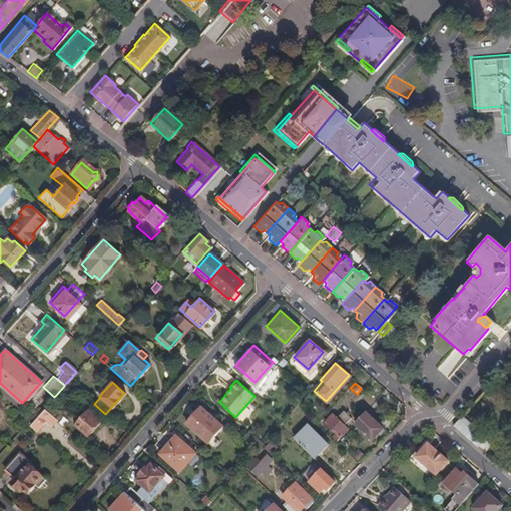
[(59,398),(67,389),(64,386),(56,395),(59,398)]
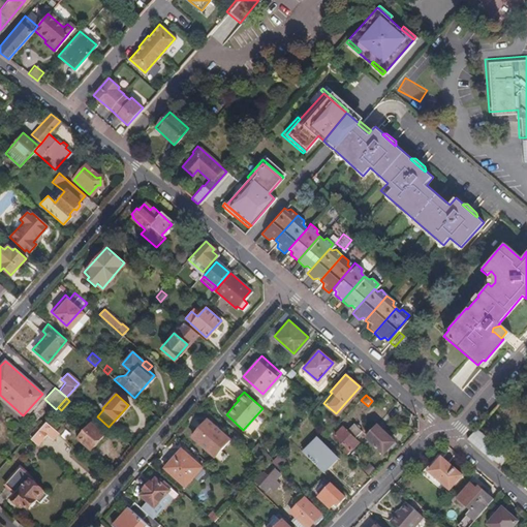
[(69,433),(50,415),(44,422),(57,432),(64,438),(69,433)]
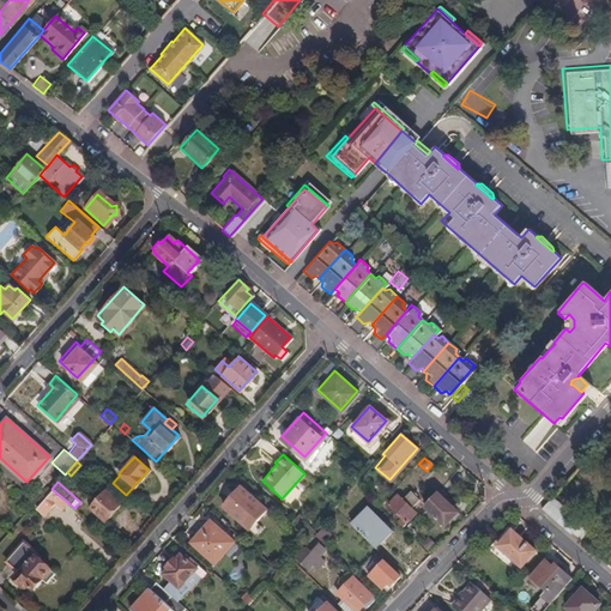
[(265,508),(240,485),(222,504),(247,528),(265,508)]
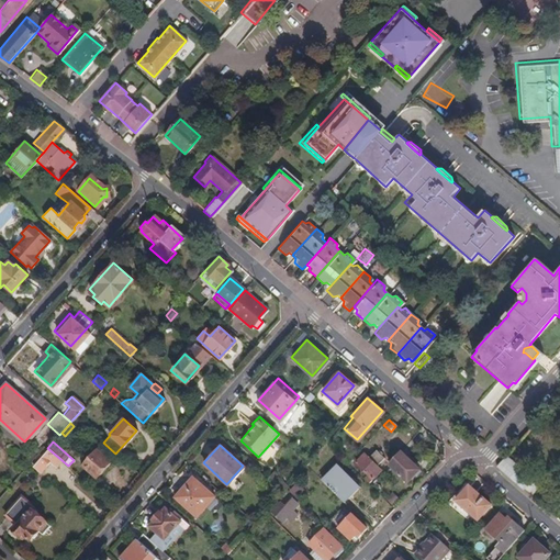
[(60,459),(47,448),(46,449),(41,455),(33,465),(40,470),(48,460),(55,466),(60,459)]
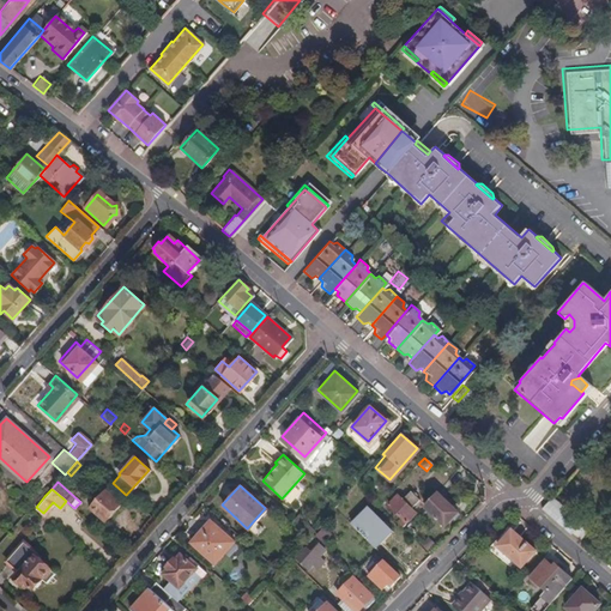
[(103,520),(119,503),(104,490),(89,507),(103,520)]
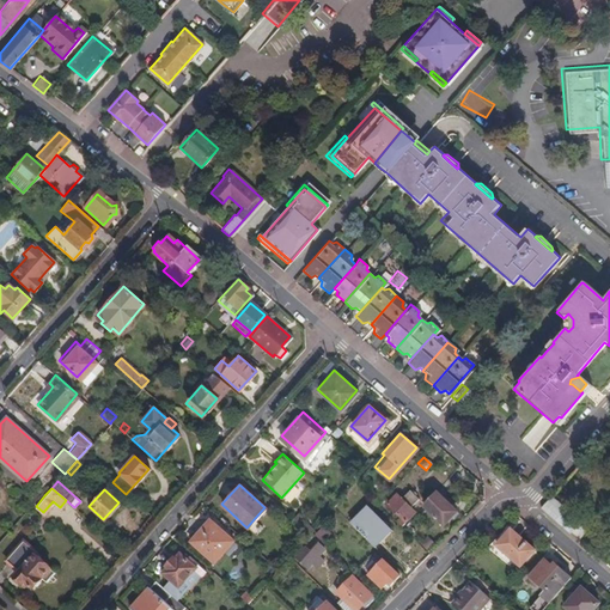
[(409,507),(416,498),(408,490),(400,499),(394,494),(385,504),(400,516),(396,520),(401,524),(413,511),(409,507)]
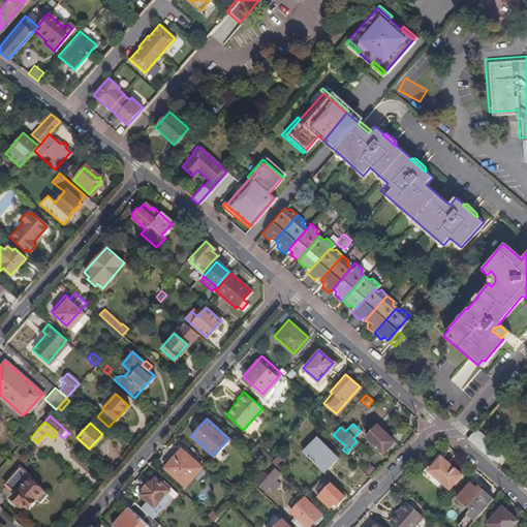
[(393,439),(374,424),(363,436),(381,452),(393,439)]
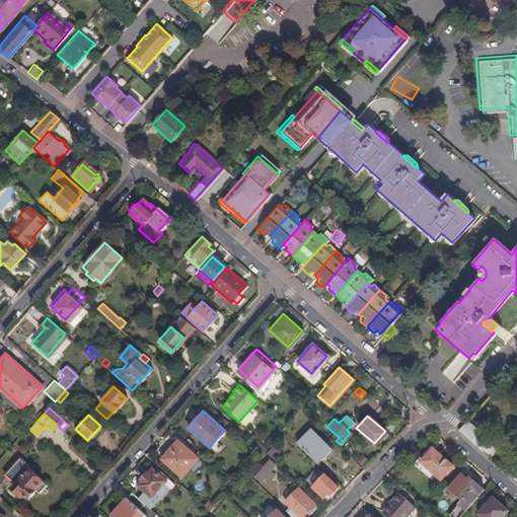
[(489,440),(465,420),(457,429),(489,457),(497,447),(497,443),(492,437),(489,440)]
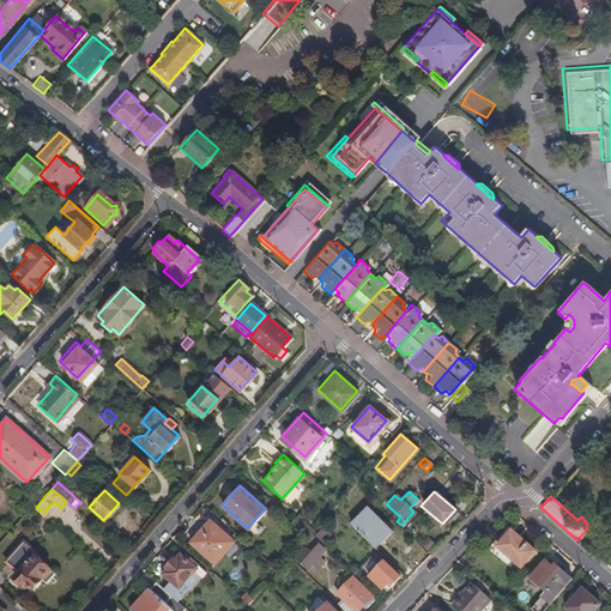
[(389,528),(367,507),(350,525),(373,546),(389,528)]
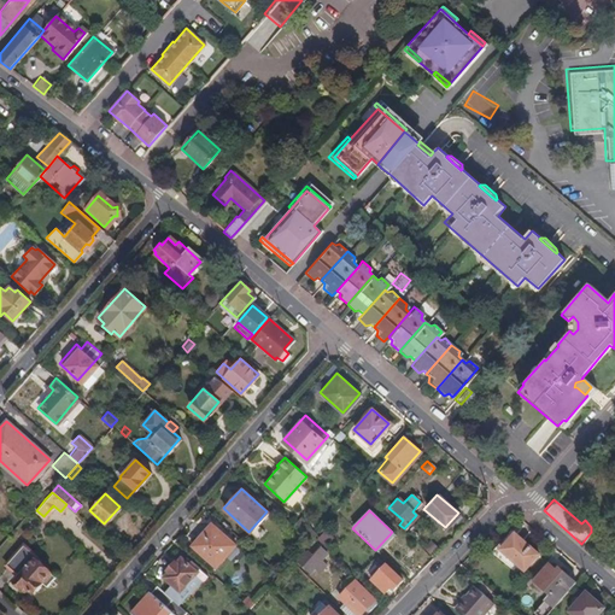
[(308,527),(298,517),(292,525),(302,533),(308,527)]
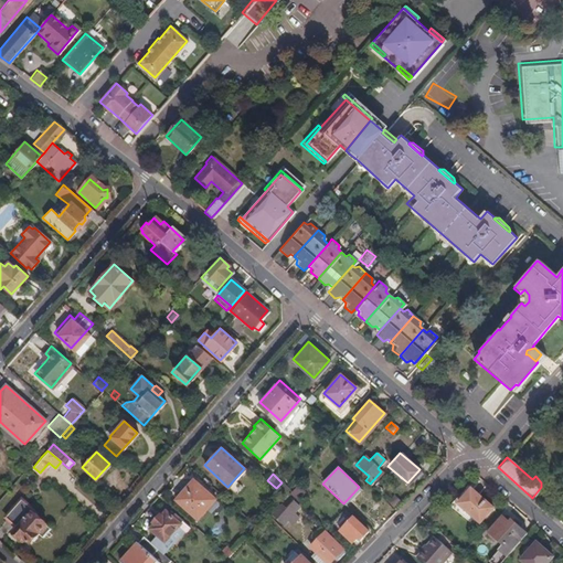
[(214,497),(193,478),(174,499),(197,518),(214,497)]
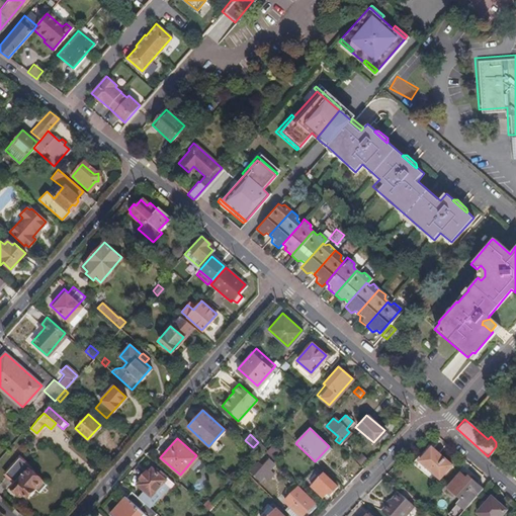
[(277,450),(270,442),(266,446),(268,447),(265,450),(271,456),(277,450)]
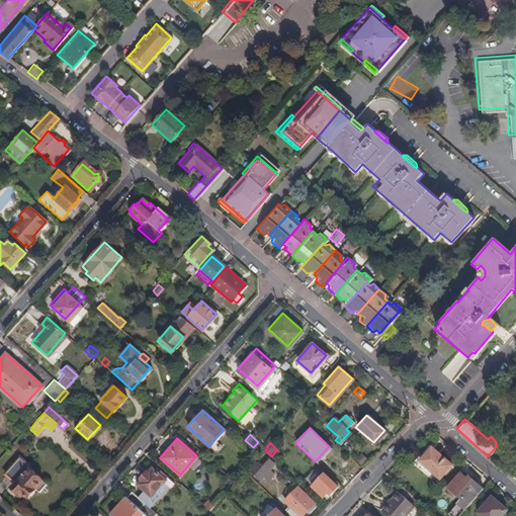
[(450,464),(430,446),(419,459),(439,478),(450,464)]
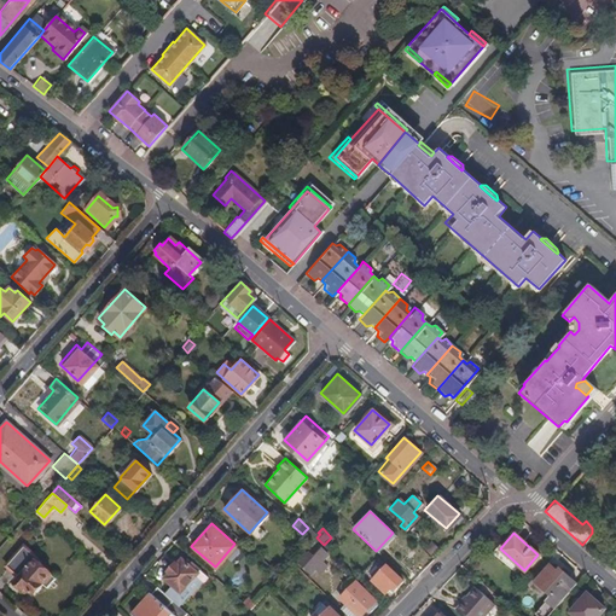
[(319,561),(325,553),(313,541),(308,547),(314,552),(311,556),(306,551),(296,561),(307,571),(312,567),(318,573),(325,567),(319,561)]
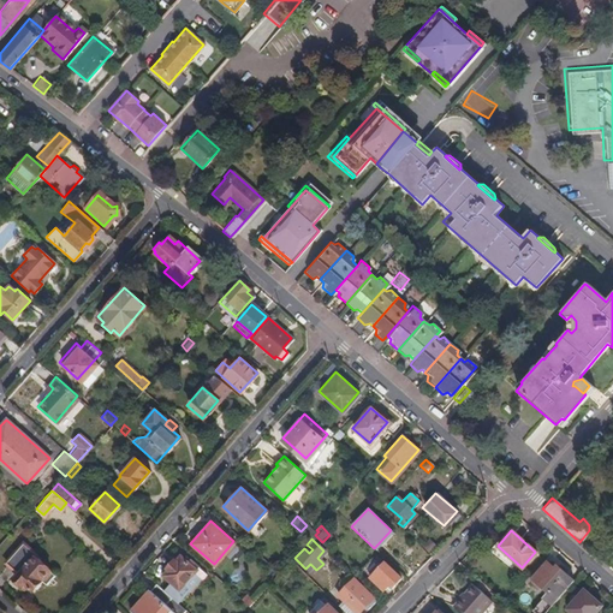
[(52,569),(23,543),(5,561),(18,573),(12,579),(21,587),(23,584),(31,591),(52,569)]
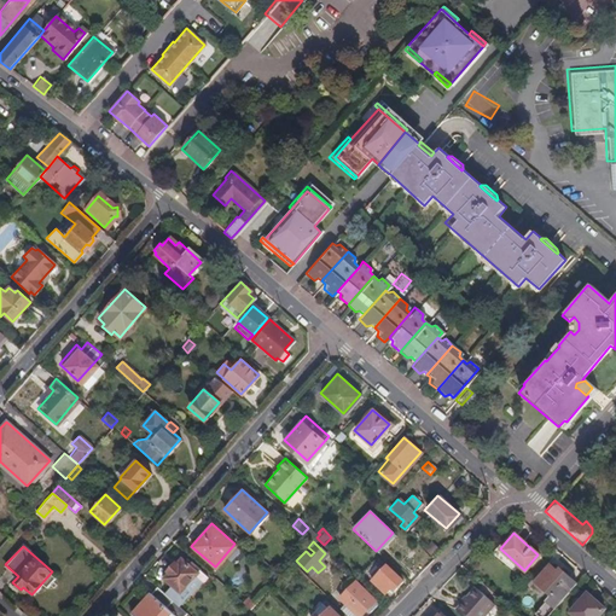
[(193,575),(198,569),(190,562),(185,565),(179,559),(173,565),(172,564),(166,570),(167,573),(163,576),(170,583),(179,591),(193,575)]
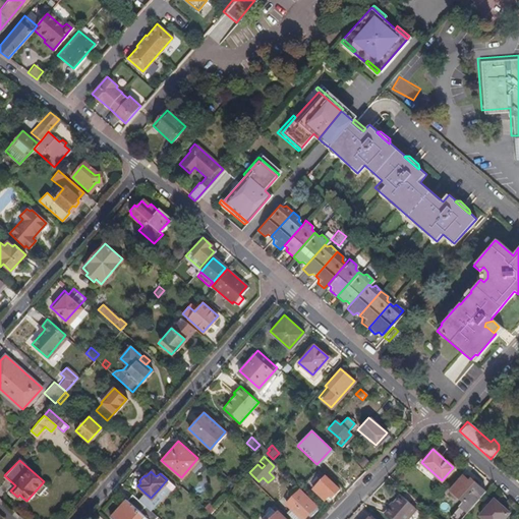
[(452,518),(459,518),(484,491),(469,477),(467,480),(461,474),(447,492),(451,495),(453,493),(462,501),(449,516),(451,518),(452,518)]
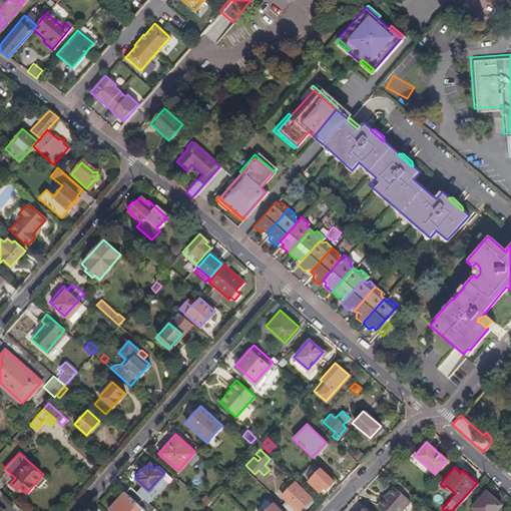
[(325,489),(333,481),(320,468),(307,481),(318,491),(323,487),(325,489)]
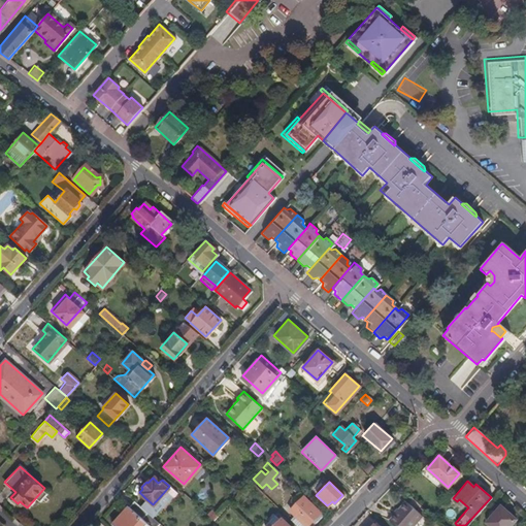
[(171,496),(175,492),(169,486),(165,491),(170,495),(171,496)]
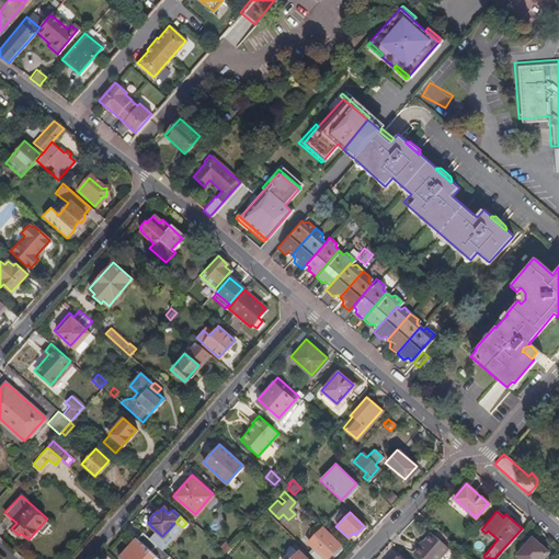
[(160,548),(181,526),(175,522),(162,536),(155,529),(148,537),(157,545),(160,548)]
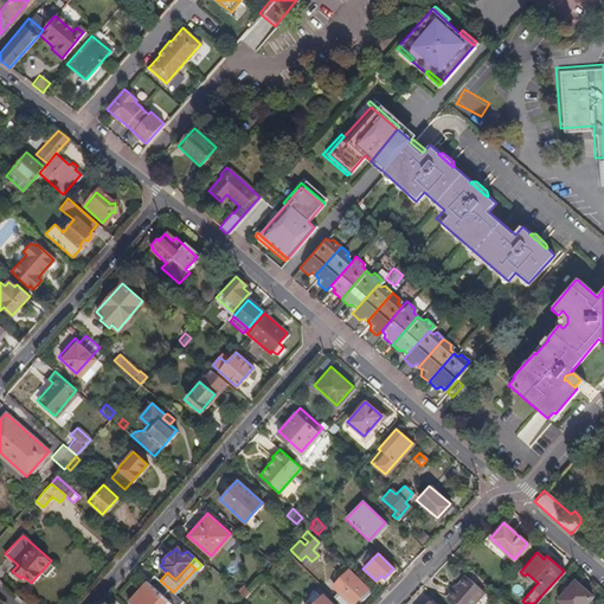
[(360,598),(368,590),(347,570),(332,585),(338,591),(333,596),(340,603),(349,603),(358,597),(360,598)]
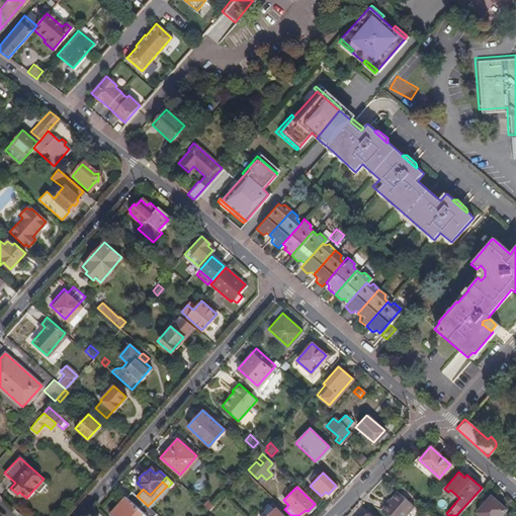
[(387,515),(401,515),(413,503),(397,490),(379,510),(387,515)]
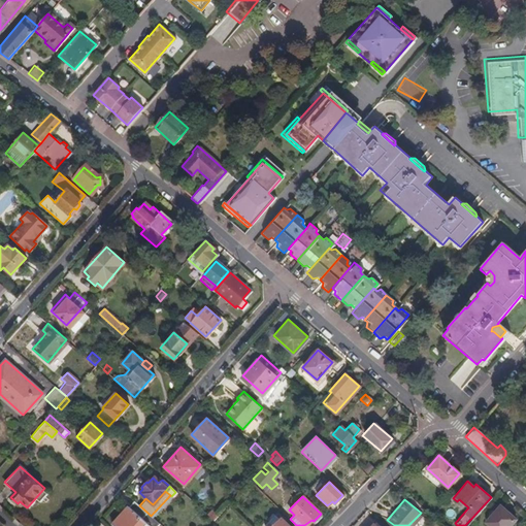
[(133,500),(111,525),(112,525),(150,525),(151,525),(150,525),(155,525),(159,522),(151,516),(148,513),(139,505),(133,500)]
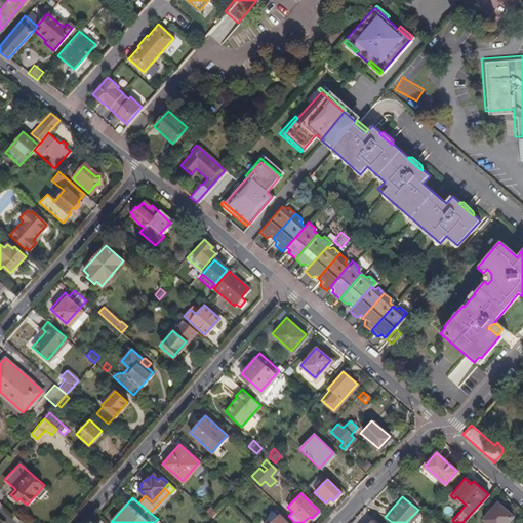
[(487,522),(506,522),(513,516),(497,503),(482,519),(487,522)]
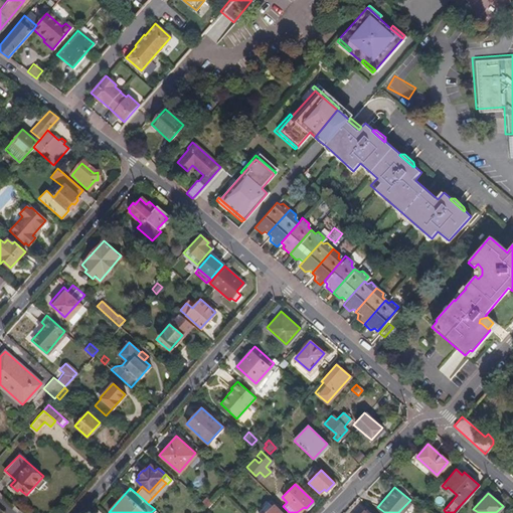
[(211,502),(205,496),(201,501),(207,506),(211,502)]
